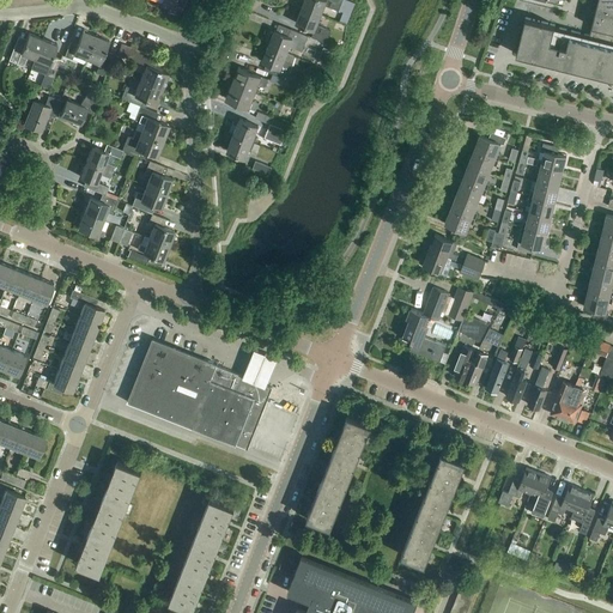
[(304,0),(302,7),(321,16),(325,5),(339,11),(343,0),(304,0)]
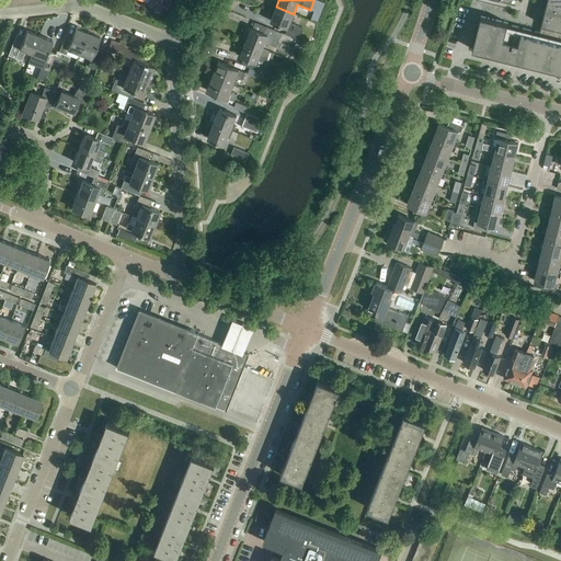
[(507,23),(481,16),(472,49),(560,71),(560,0),(547,0),(542,21),(539,33),(507,24),(507,23)]
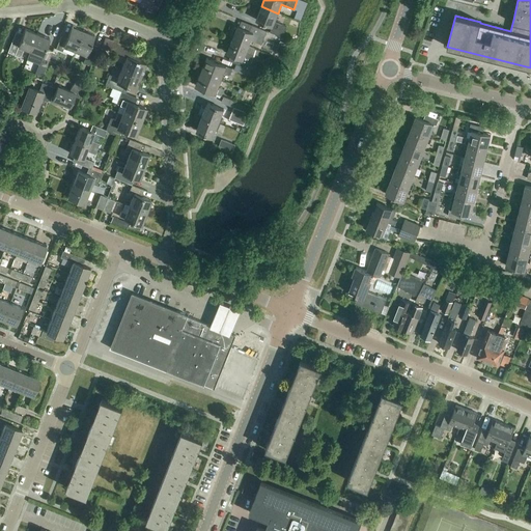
[(278,14),(261,6),(256,20),(272,26),(270,32),(282,37),(286,26),(275,22),(278,14)]
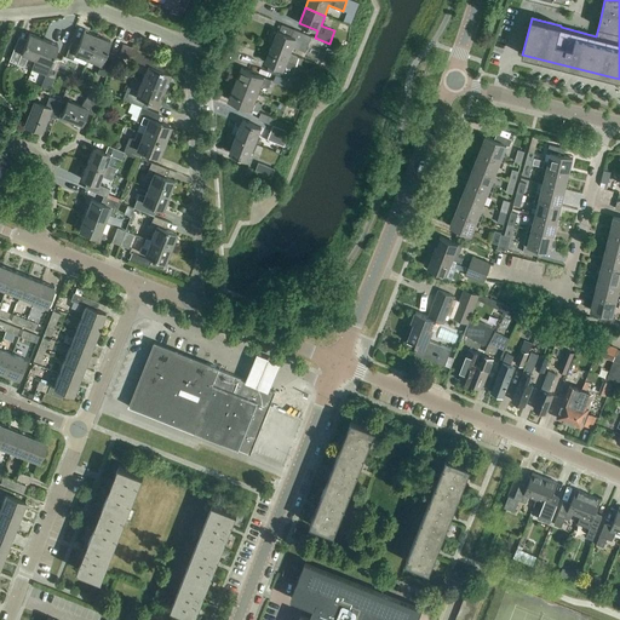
[(75,55),(87,61),(97,36),(87,33),(89,32),(85,29),(78,45),(72,42),(65,57),(73,61),(75,55)]
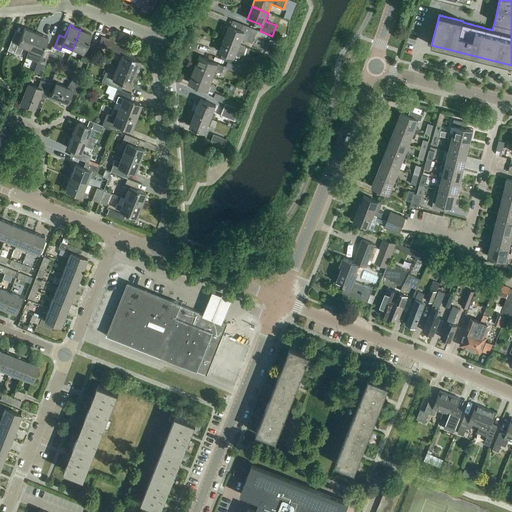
[(226,33),(224,38),(239,44),(241,39),(252,43),(257,30),(243,24),(241,30),(229,25),(229,27),(226,26),(224,32),(226,33)]
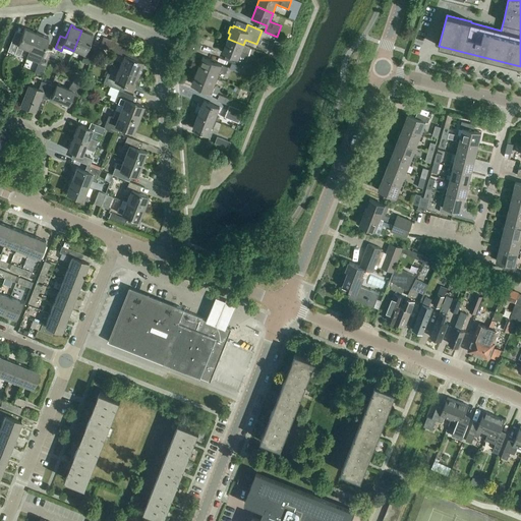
[(23,48),(30,50),(37,34),(24,29),(21,35),(15,33),(7,51),(14,54),(20,57),(23,48)]
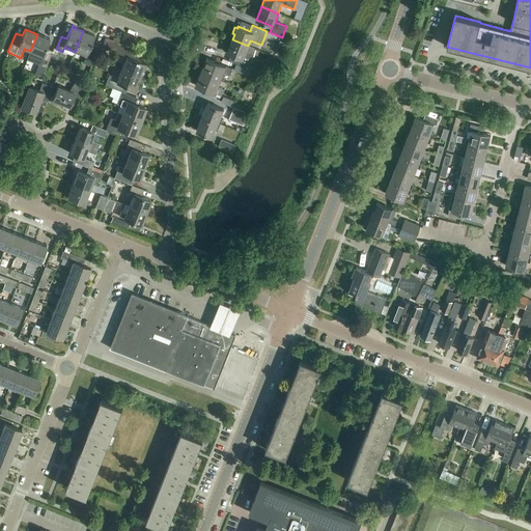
[(83,31),(75,52),(86,56),(83,63),(89,65),(98,47),(91,45),(94,36),(83,31)]
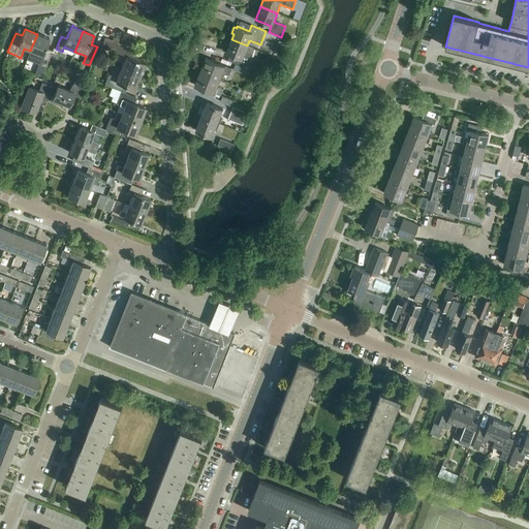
[(37,34),(30,51),(38,54),(36,59),(40,61),(39,64),(47,67),(54,49),(54,48),(52,52),(45,49),(50,38),(37,34)]
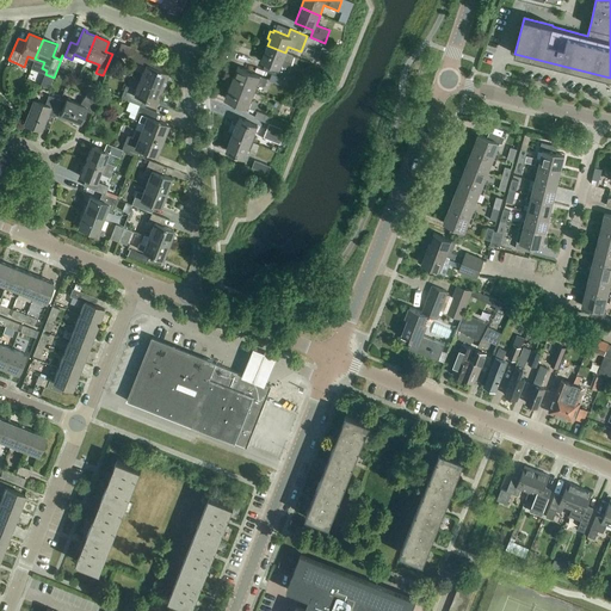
[(146,65),(140,80),(162,88),(168,73),(161,71),(165,61),(134,49),(121,44),(117,54),(146,65)]
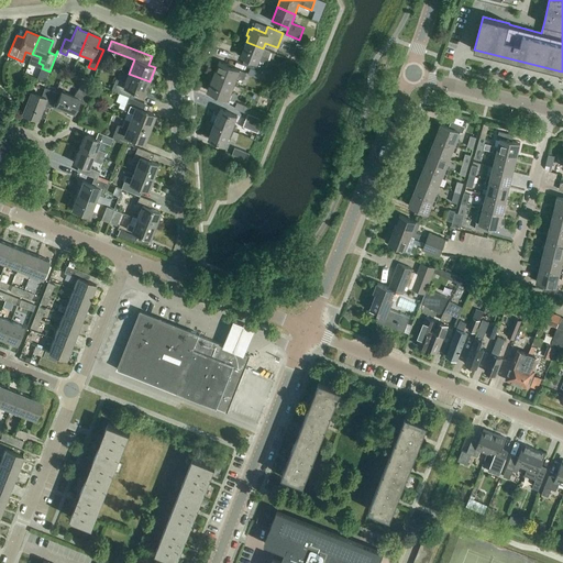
[(243,64),(251,67),(263,73),(268,58),(261,55),(263,48),(246,42),(241,56),(245,58),(243,64)]
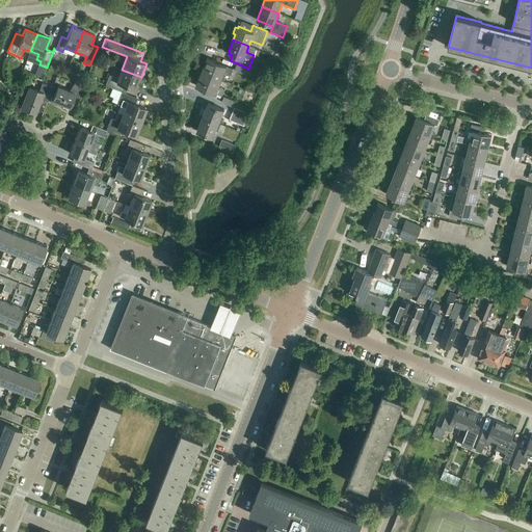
[(207,58),(202,72),(221,80),(224,73),(230,76),(233,69),(207,58)]
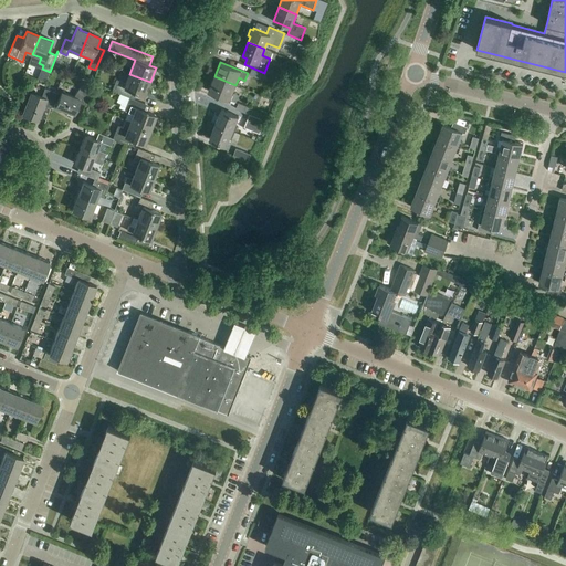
[(264,73),(252,67),(250,74),(262,80),(280,86),(282,80),(264,73)]
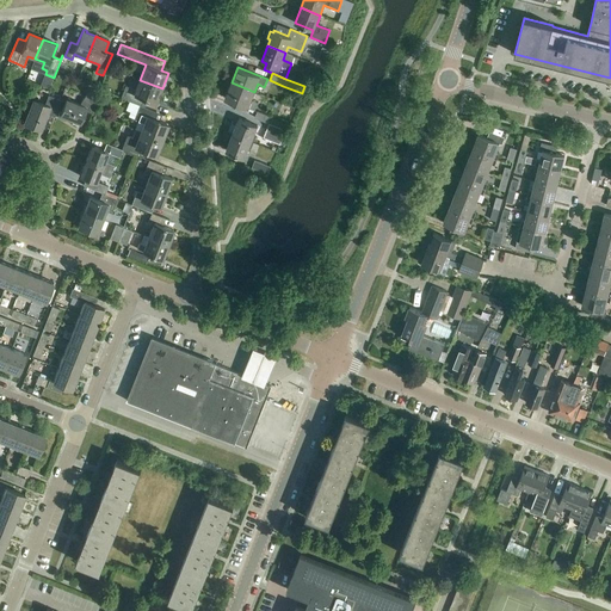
[(44,74),(41,85),(49,88),(54,78),(45,74),(44,74)]
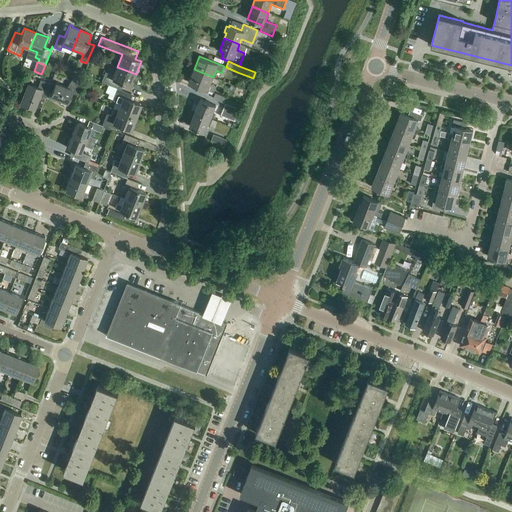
[(101,82),(117,88),(121,90),(123,84),(131,87),(136,74),(117,67),(114,76),(105,72),(101,82)]
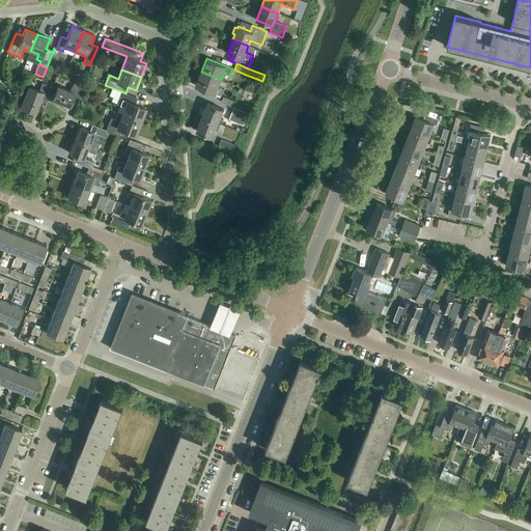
[(221,80),(201,72),(195,85),(222,95),(224,89),(218,86),(221,80)]
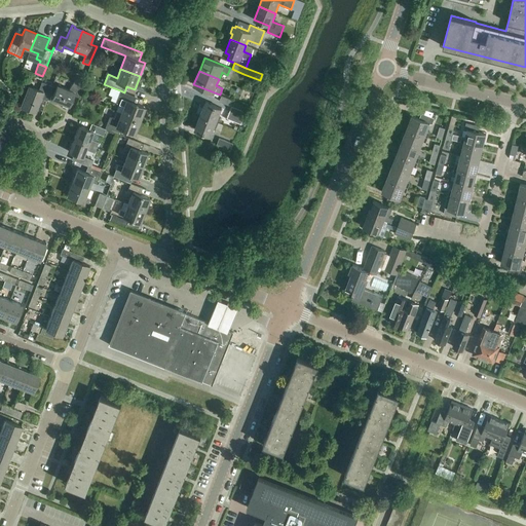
[(50,100),(57,103),(58,102),(69,106),(73,96),(79,98),(86,80),(77,76),(75,81),(75,80),(69,90),(58,85),(52,97),(51,96),(50,100)]
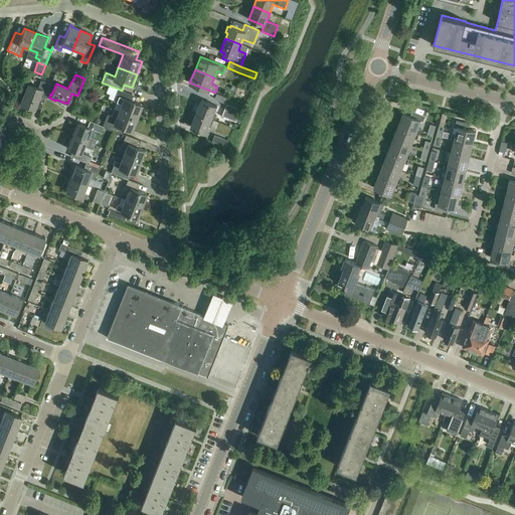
[(82,82),(90,86),(92,79),(86,77),(82,82)]
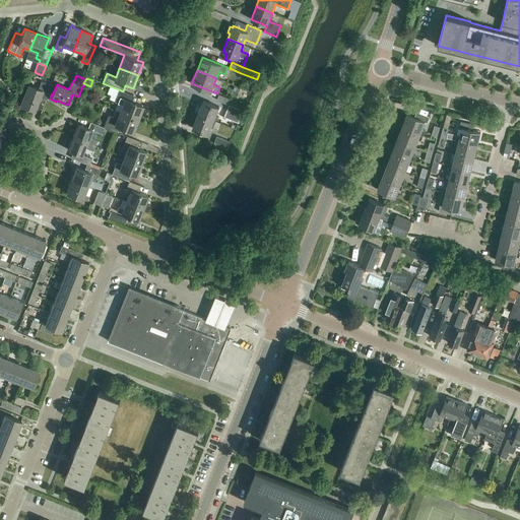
[(28,84),(20,105),(35,110),(40,98),(47,100),(52,85),(42,81),(39,88),(28,84)]
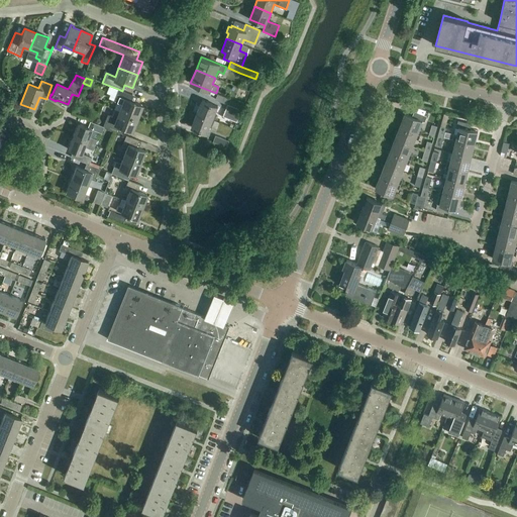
[(115,109),(114,110),(137,118),(142,105),(130,101),(132,95),(122,91),(118,89),(113,101),(117,102),(114,109),(115,109)]
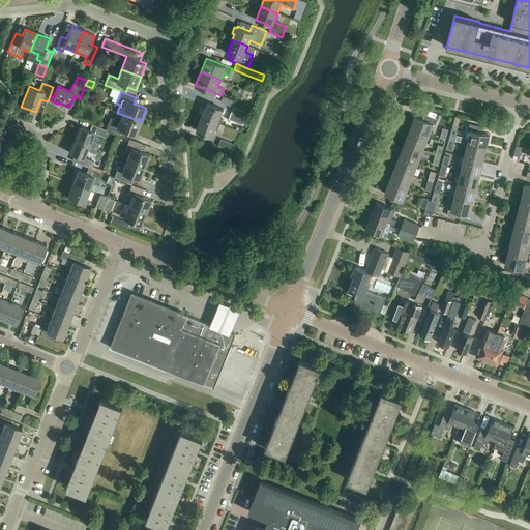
[(234,107),(240,110),(242,105),(234,101),(235,100),(223,96),(221,102),(234,107)]
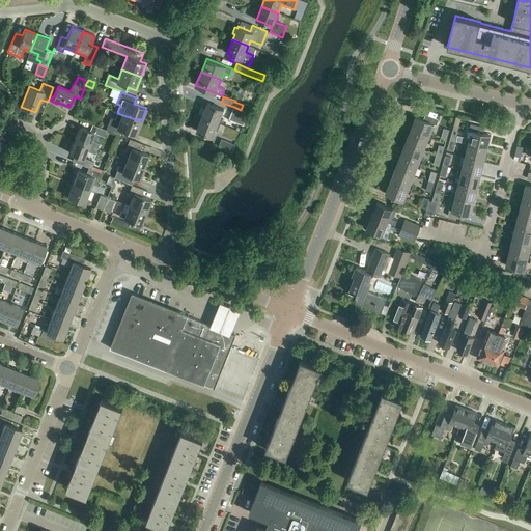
[(207,103),(202,117),(218,123),(224,109),(207,103)]
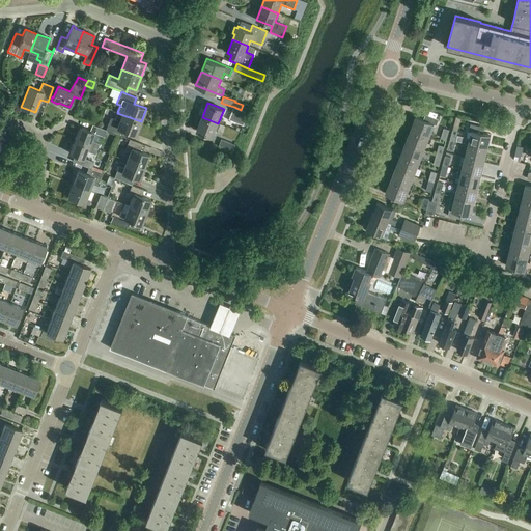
[(241,110),(234,107),(229,119),(243,126),(248,113),(241,110)]
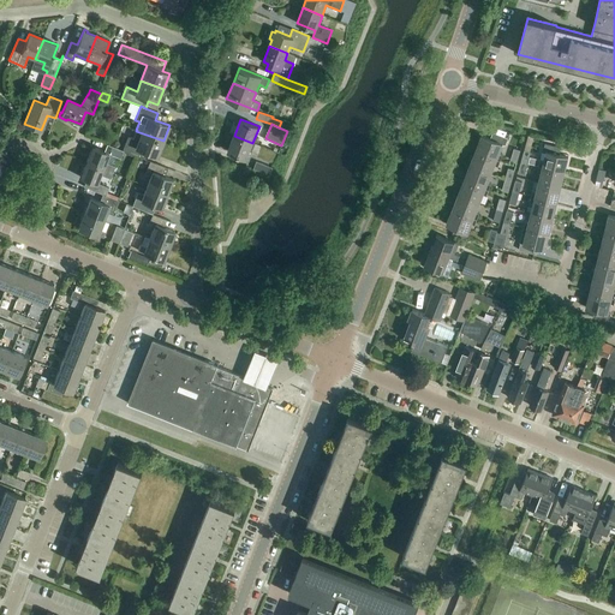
[(163,141),(136,131),(133,139),(129,137),(123,150),(139,157),(143,150),(157,156),(163,141)]
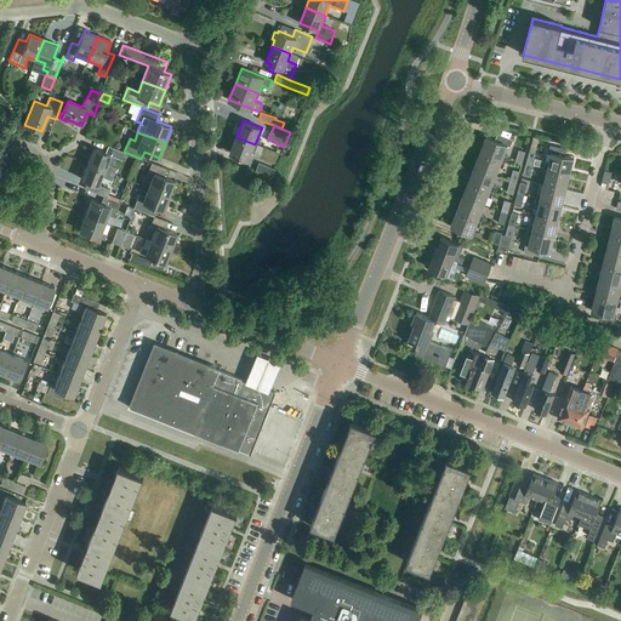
[(486,137),(480,152),(505,163),(507,157),(503,154),(507,146),(510,147),(513,140),(497,134),(495,141),(486,137)]
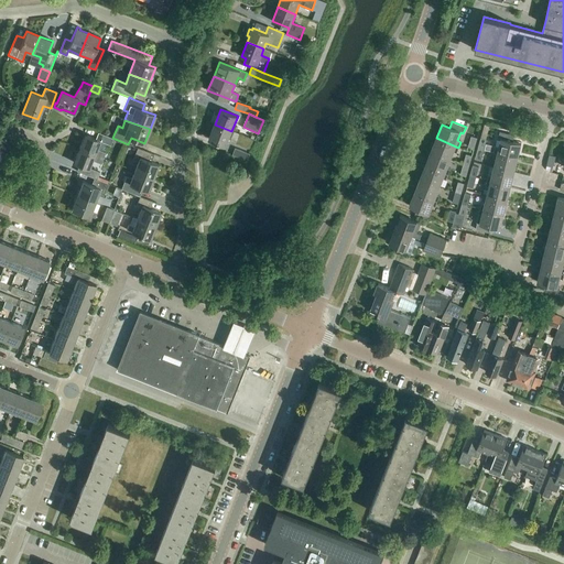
[(231,131),(215,125),(208,139),(226,145),(231,131)]
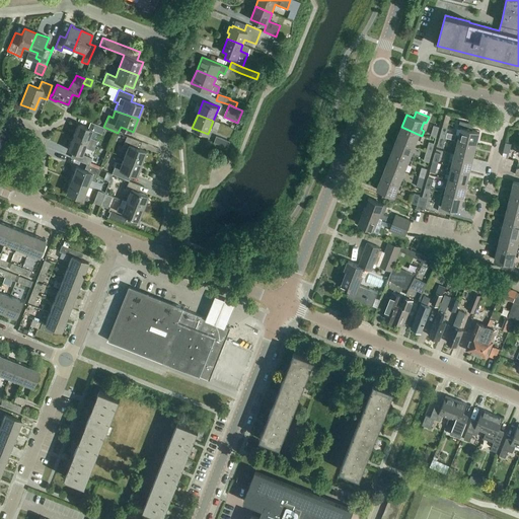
[(78,124),(73,137),(95,146),(97,141),(88,138),(91,130),(101,134),(104,128),(90,122),(88,128),(78,124)]
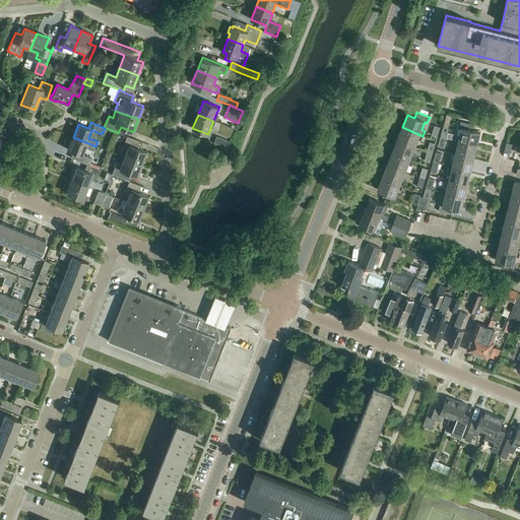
[(477,146),(480,133),(472,131),(474,125),(461,122),(459,128),(462,128),(460,136),(457,135),(455,140),(477,146)]
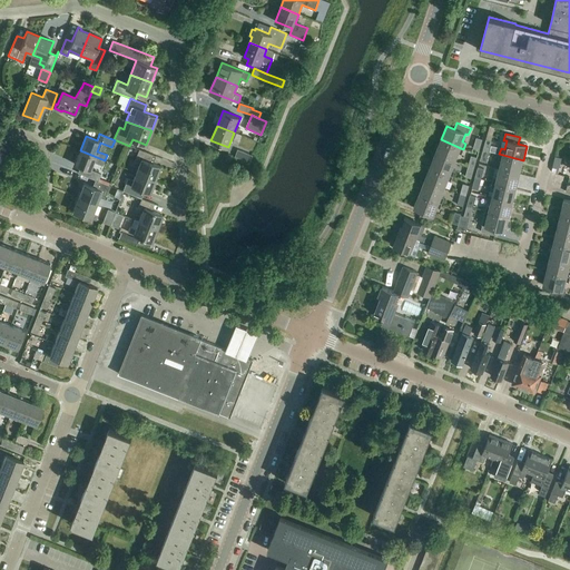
[(473,148),(479,150),(482,139),(477,138),(473,148)]
